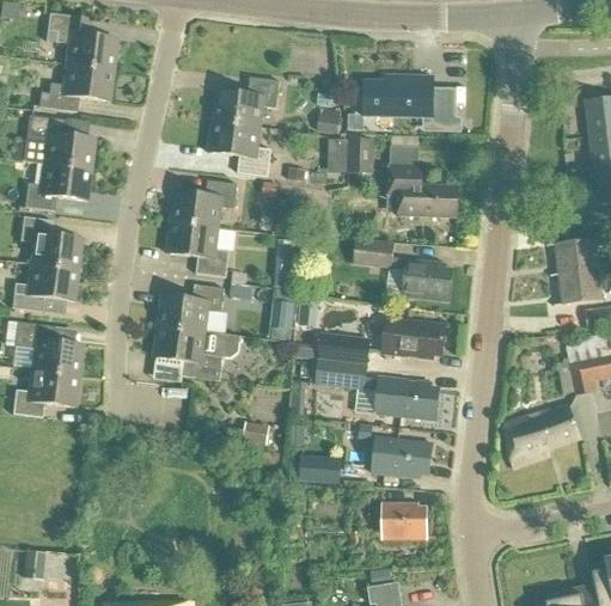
[(66,42),(63,63),(111,69),(116,38),(85,34),(87,17),(48,12),(46,29),(55,30),(54,41),(66,42)]
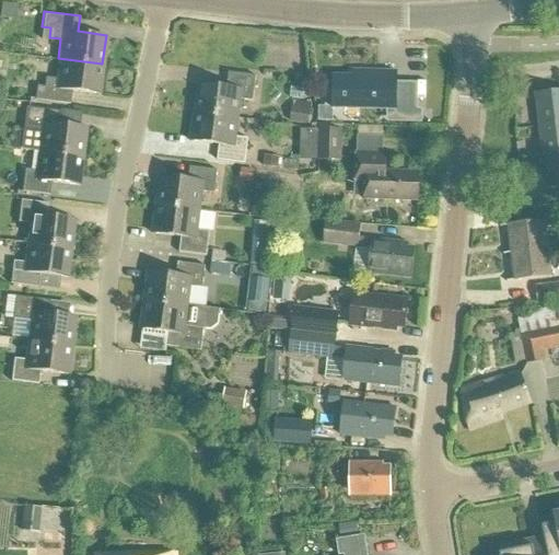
[(102,64),(58,58),(56,77),(44,74),(43,84),(35,83),(34,96),(68,102),(70,89),(99,92),(102,64)]
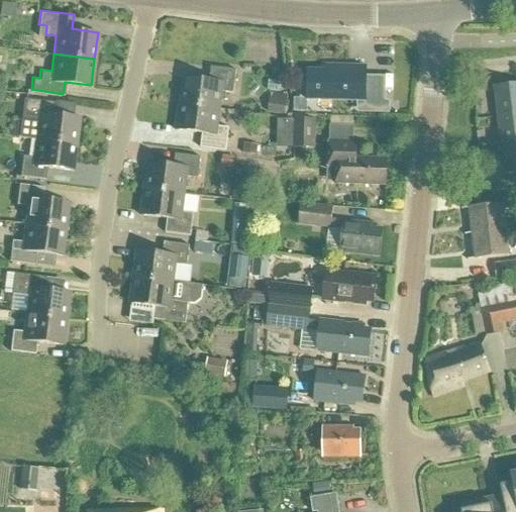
[(183,75),(179,101),(220,106),(222,89),(233,90),(236,68),(211,64),(209,78),(183,75)]
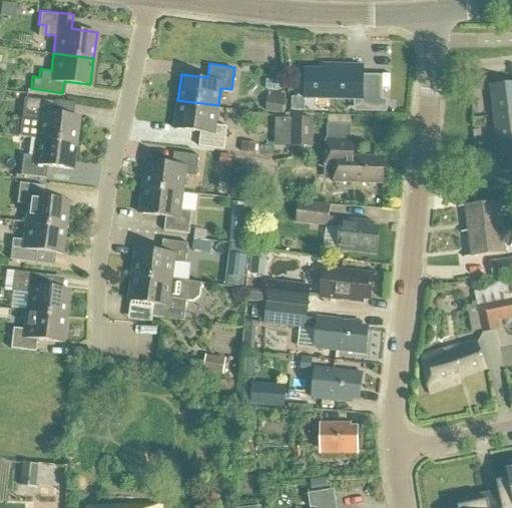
[(363,63),(344,63),(344,67),(306,67),(305,95),(362,97),(362,110),(377,110),(377,84),(362,84),(363,63)]
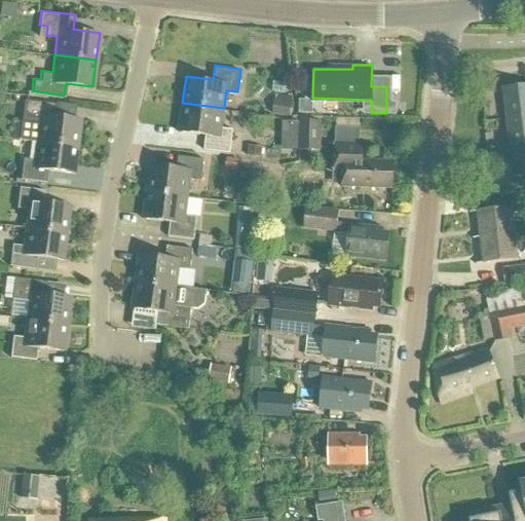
[(524,82),(502,85),(507,115),(524,112),(524,82)]
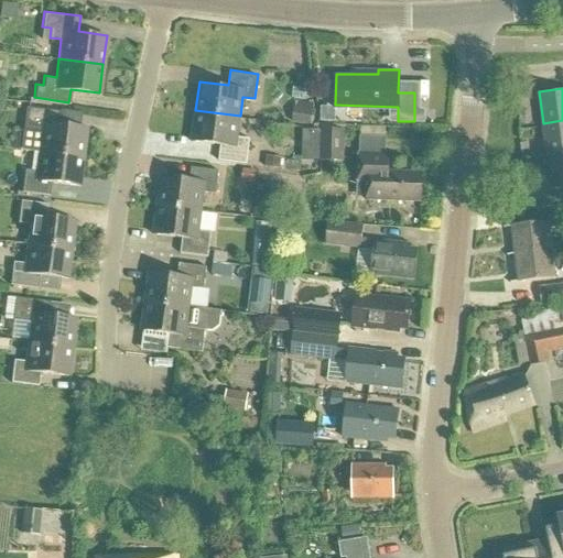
[(293,100),(291,118),(310,120),(311,102),(293,100)]
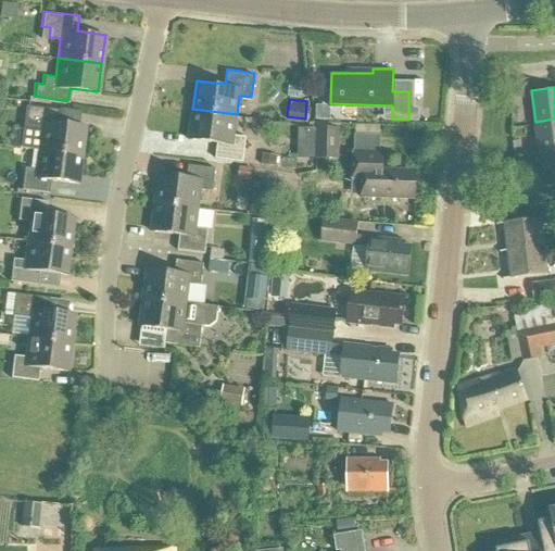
[(20,146),(37,148),(82,153),(85,125),(57,121),(58,108),(25,103),(20,146)]
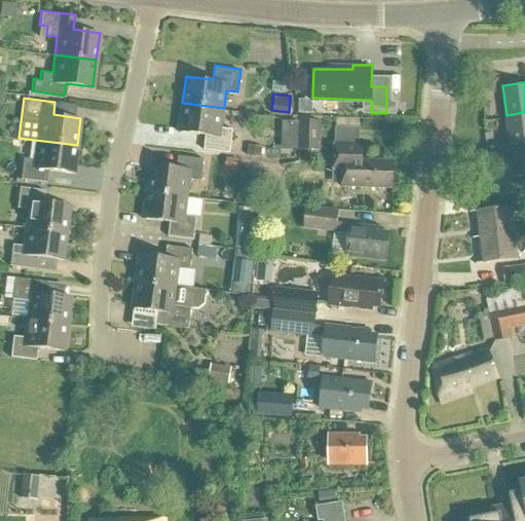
[(224,108),(182,103),(179,129),(205,134),(203,148),(229,151),(232,127),(221,126),(224,108)]
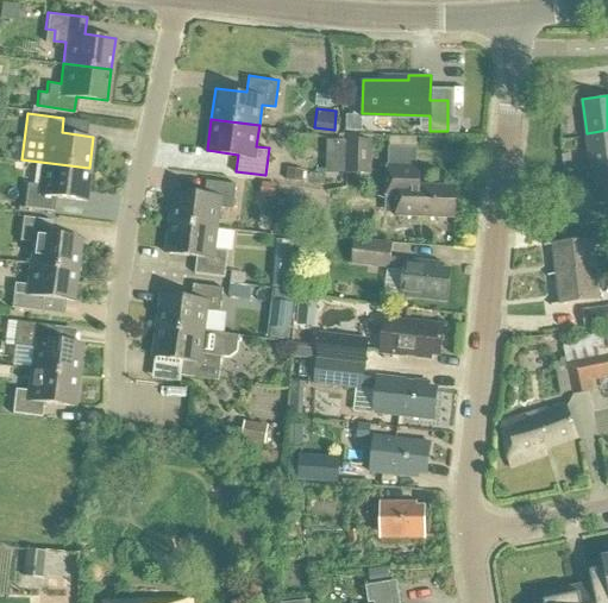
[(607,130),(587,133),(590,168),(607,165),(607,130)]
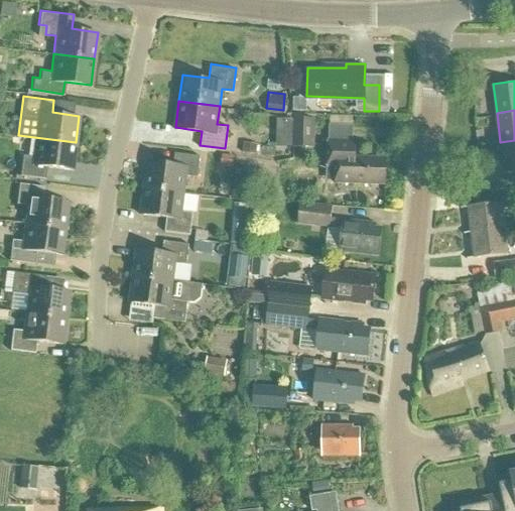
[(292,143),(313,144),(314,116),(293,115),(292,143)]
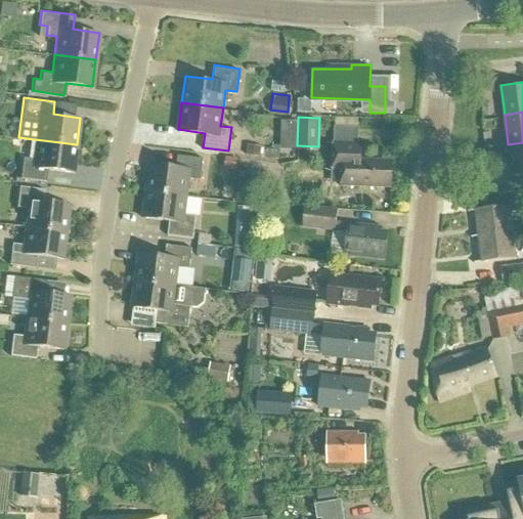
[(333,181),(339,181),(339,183),(390,185),(391,158),(359,157),(360,125),(334,124),(333,181)]
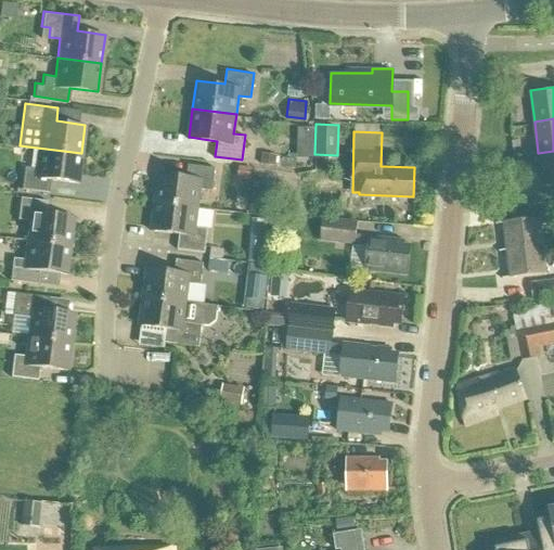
[(81,153),(37,148),(35,166),(23,165),(21,187),(48,190),(49,178),(77,181),(81,153)]
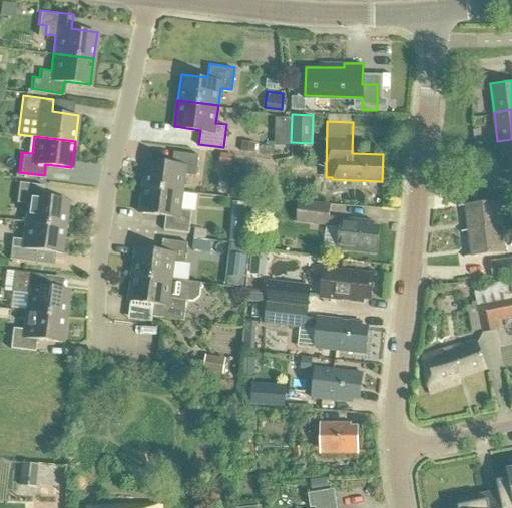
[(243,139),(242,151),(254,152),(256,140),(243,139)]
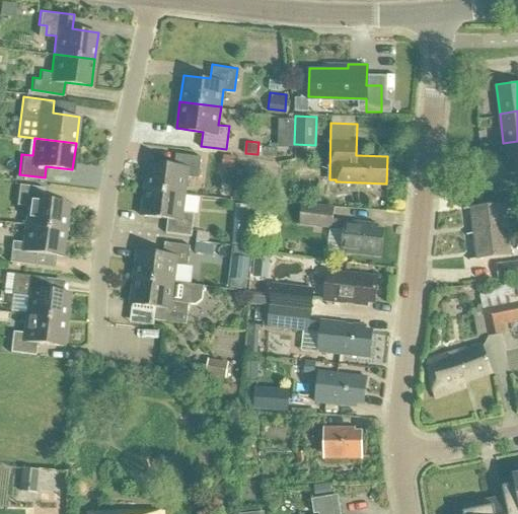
[(517,141),(503,143),(507,172),(517,170),(517,141)]
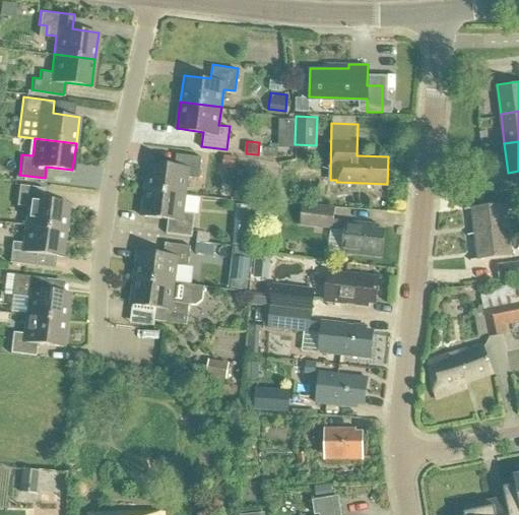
[(148,161),(144,187),(186,192),(188,175),(199,177),(201,155),(176,152),(175,164),(148,161)]
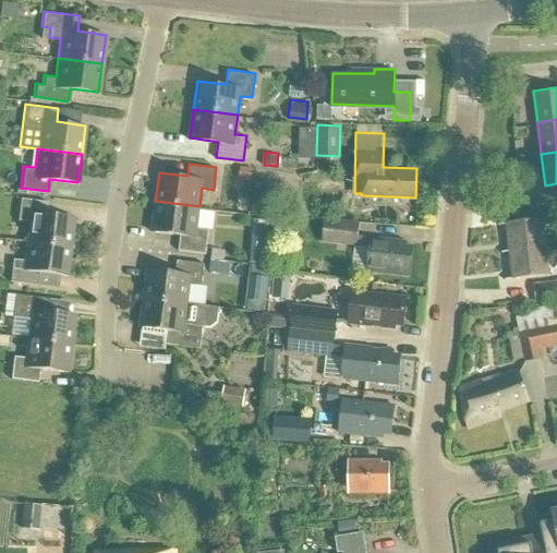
[(241,165),(239,178),(253,179),(254,167),(241,165)]
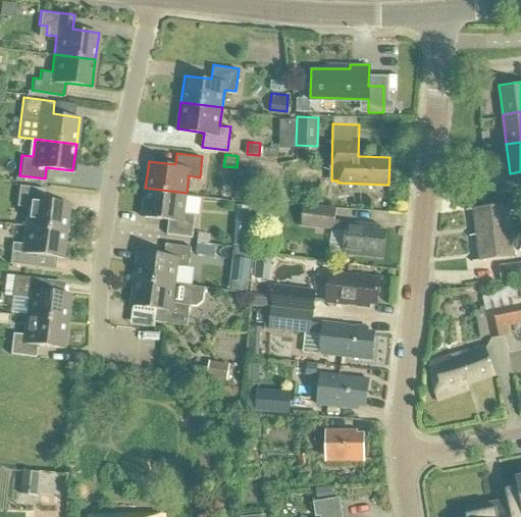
[(27,206),(24,223),(65,229),(68,203),(42,199),(44,187),(18,184),(15,204),(27,206)]
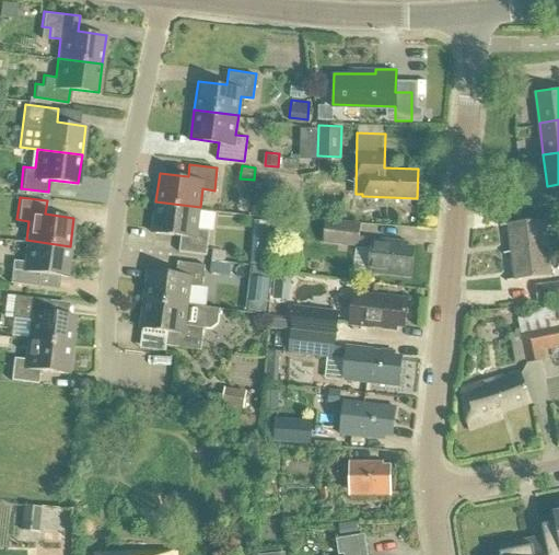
[(200,207),(155,201),(152,230),(181,234),(178,250),(206,253),(209,228),(212,228),(214,209),(200,207)]
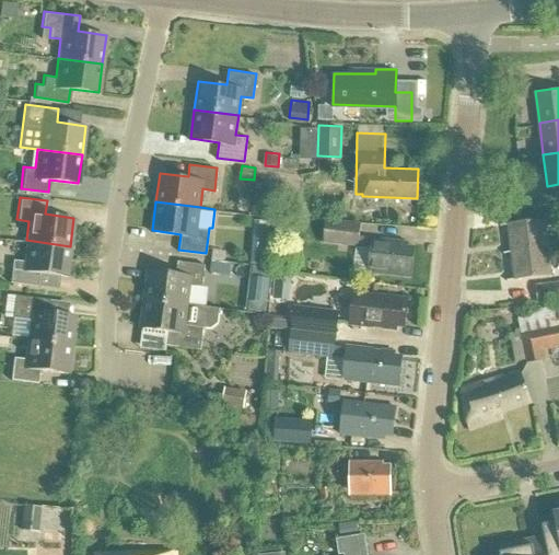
[(508,221),(511,250),(558,243),(558,239),(547,241),(546,223),(558,221),(558,211),(542,214),(543,218),(508,221)]
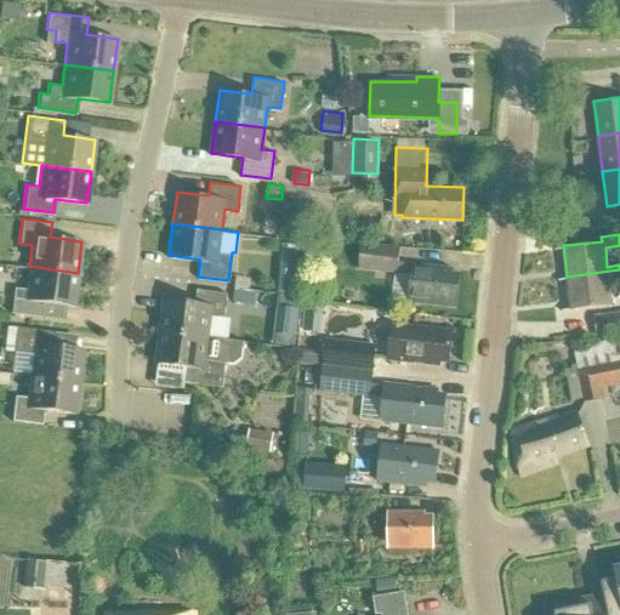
[(360,241),(357,266),(396,271),(399,246),(360,241)]
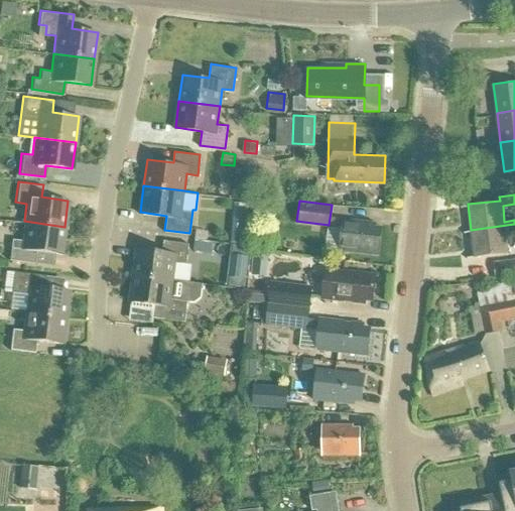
[(373,221),(343,218),(340,248),(377,252),(380,227),(373,226),(373,221)]
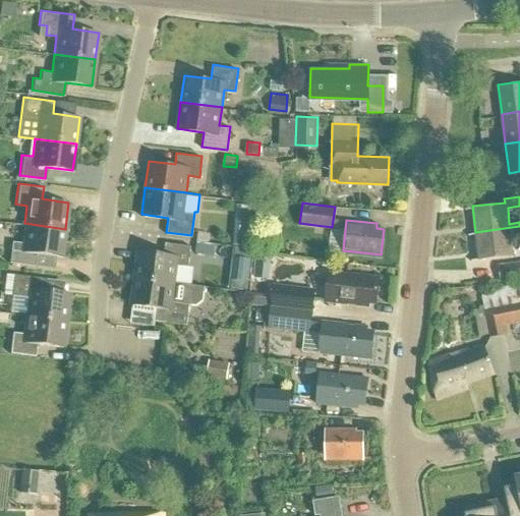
[(65,229),(24,223),(21,241),(11,240),(8,261),(34,265),(35,252),(62,255),(65,229)]
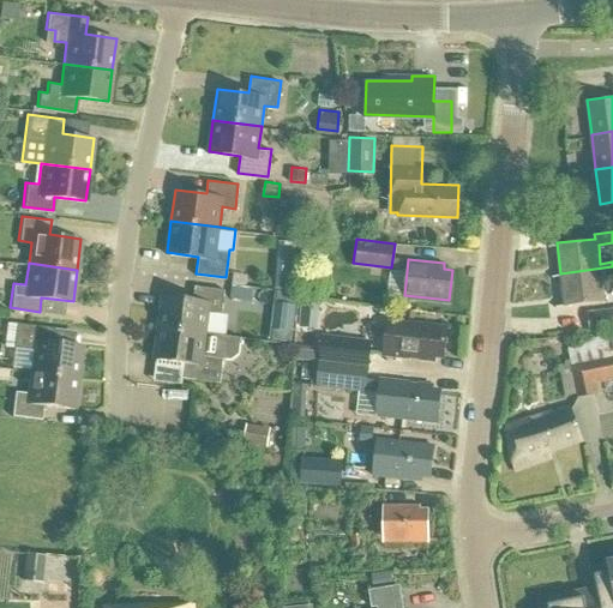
[(612,266),(560,274),(564,305),(605,300),(602,275),(612,274),(612,266)]
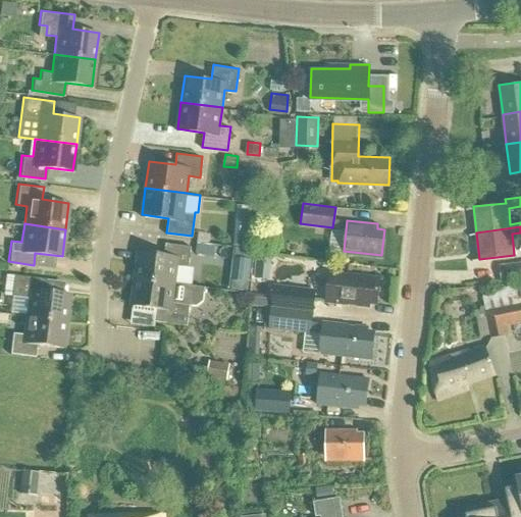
[(199,236),(198,245),(221,249),(222,240),(199,236)]
